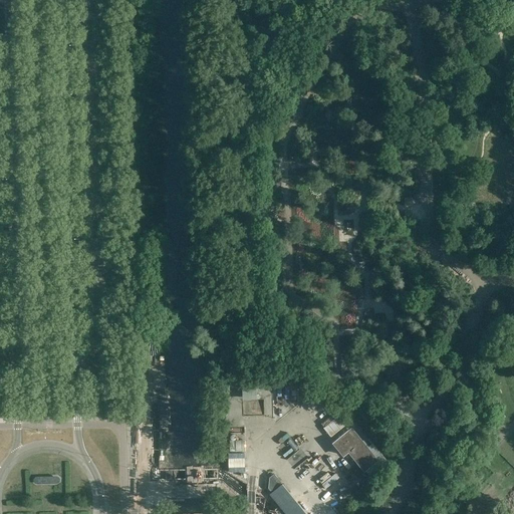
[(273,164),(273,172),(281,171),(281,163),(273,164)]
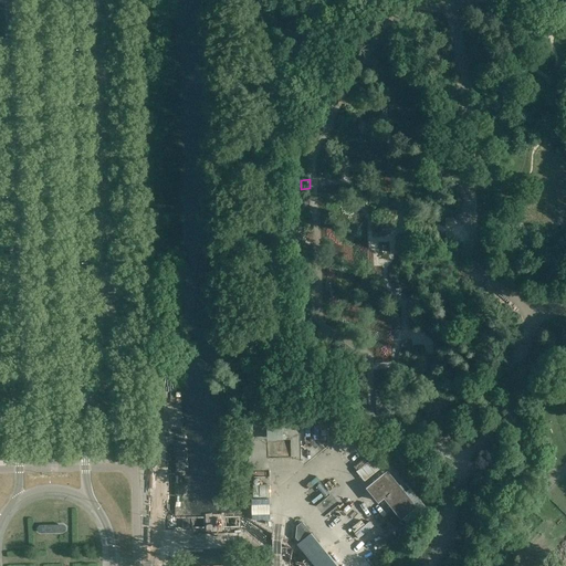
[(283,440),(282,426),(266,426),(268,441),(283,440)]
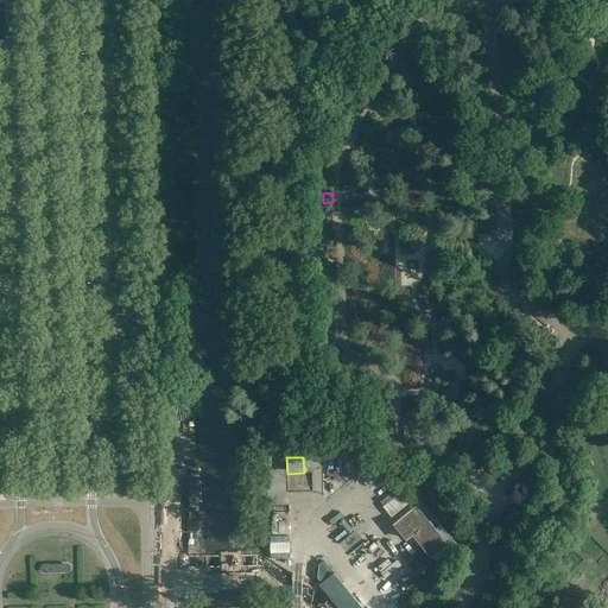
[(374,495),(385,487),(380,481),(369,491),(374,495)]
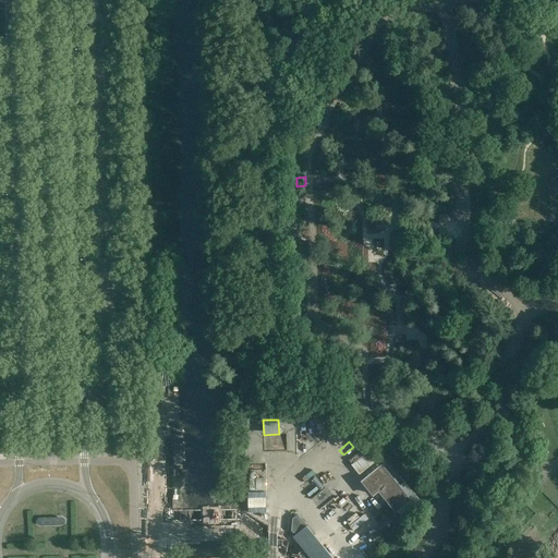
[(408,504),(378,468),(363,480),(375,495),(379,490),(397,512),(408,504)]
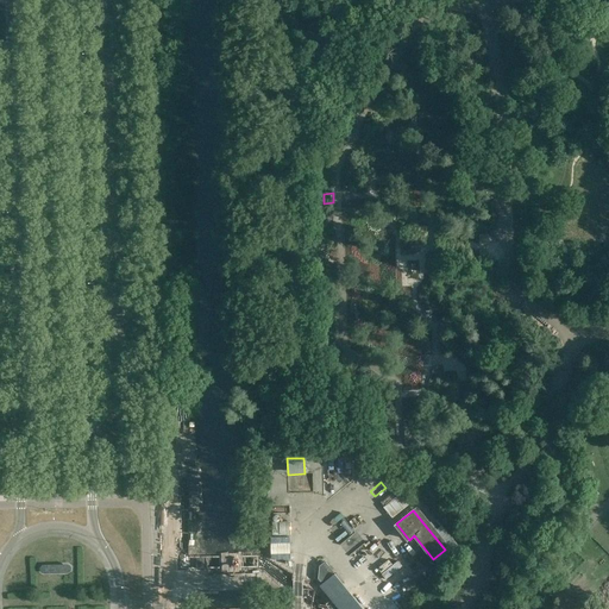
[(287,535),(287,525),(272,526),(272,535),(287,535)]
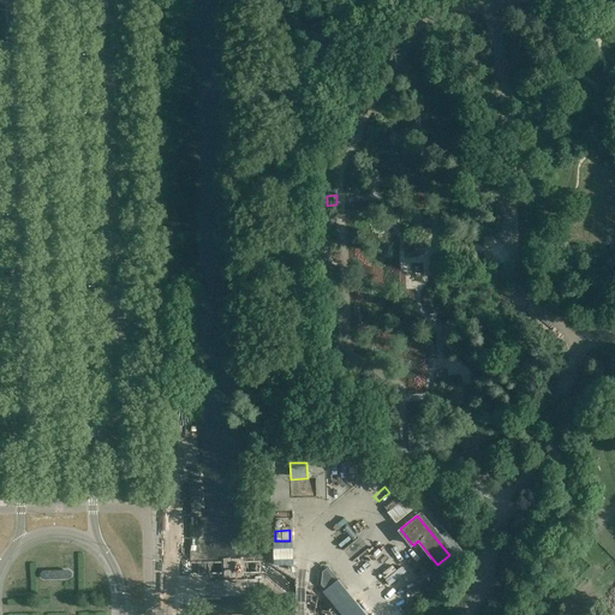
[(293,565),(292,543),(273,543),(274,565),(293,565)]
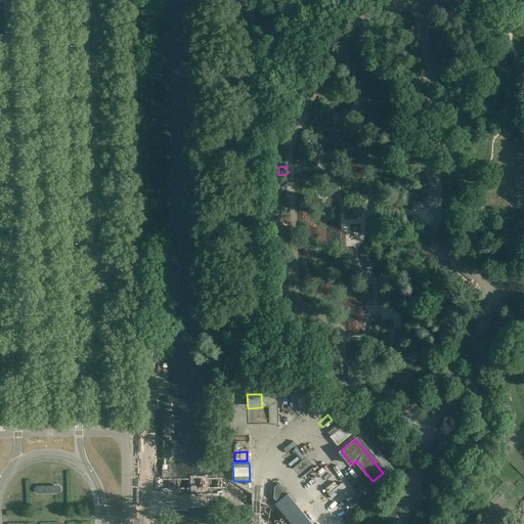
[(287,492),(279,483),(274,487),(273,498),(276,500),(287,492)]
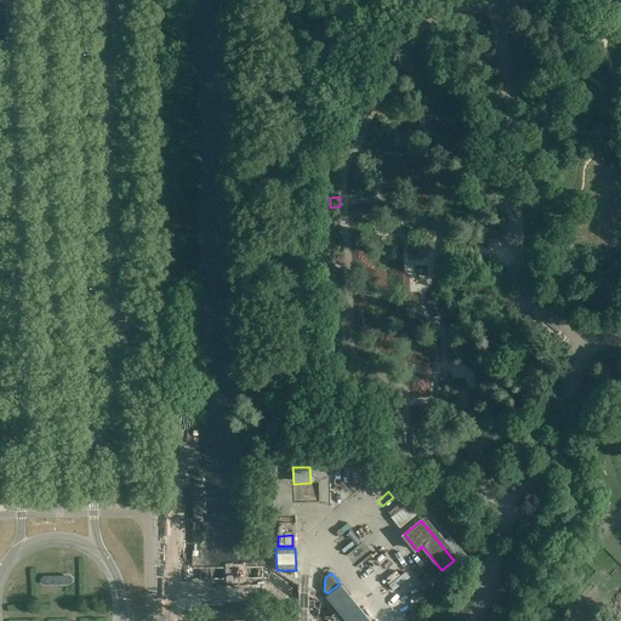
[(370,620),(341,585),(325,598),(343,620),(370,620)]
